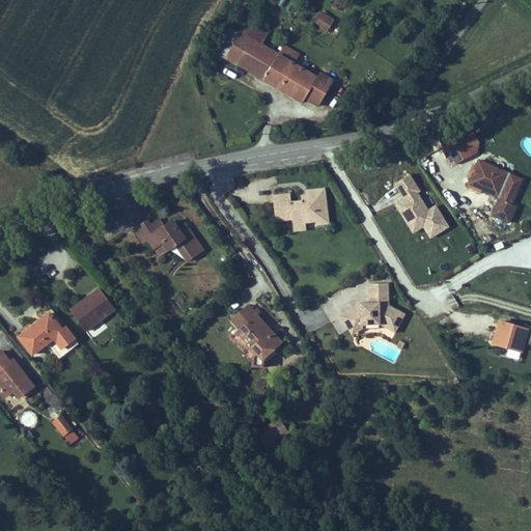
[(323,12),(315,25),(328,32),(335,20),(323,12)]
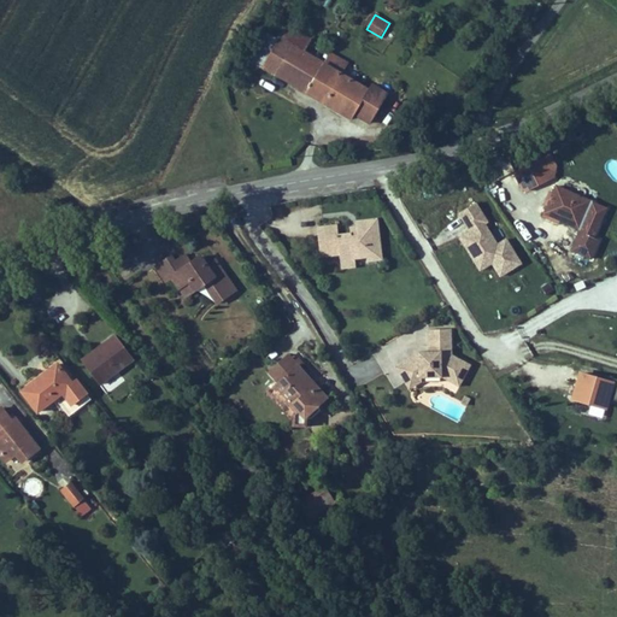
[(306,94),(325,63),(306,52),(313,39),(288,24),(280,39),(262,68),(306,94)]
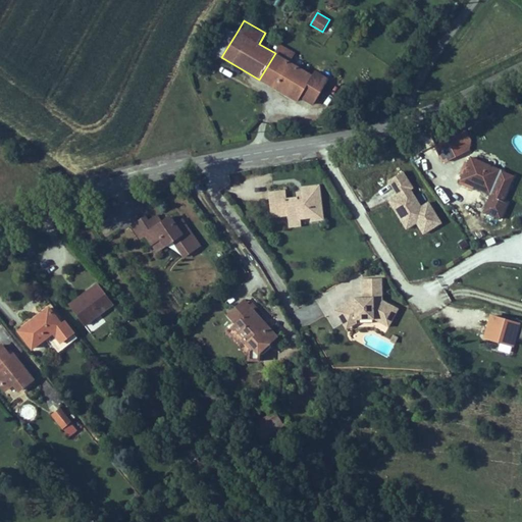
[(209,50),(221,57),(237,33),(224,25),(209,50)]
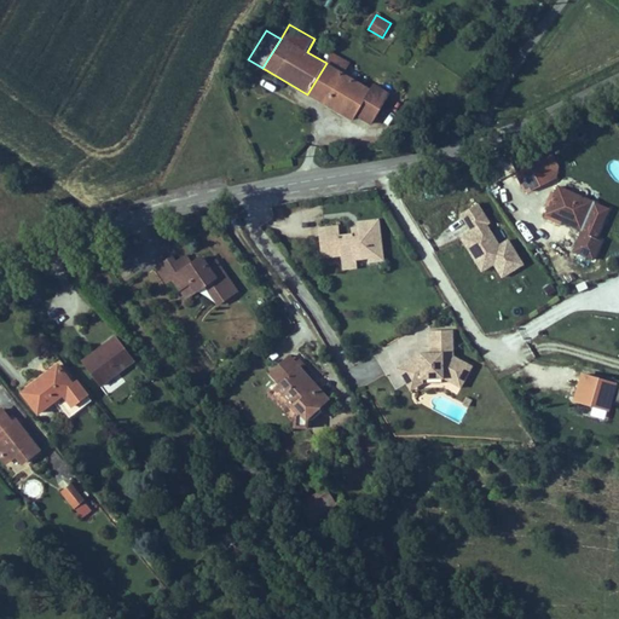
[(333,53),(327,63),(343,74),(350,63),(333,53)]
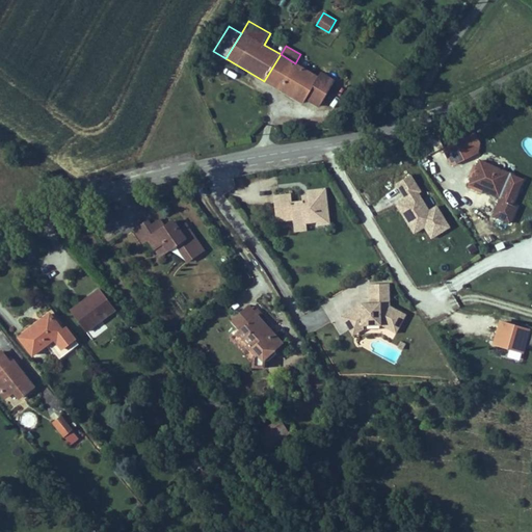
[(295,63),(281,54),(264,81),(303,105),(307,100),(320,108),(336,81),(321,73),(319,77),(295,63)]
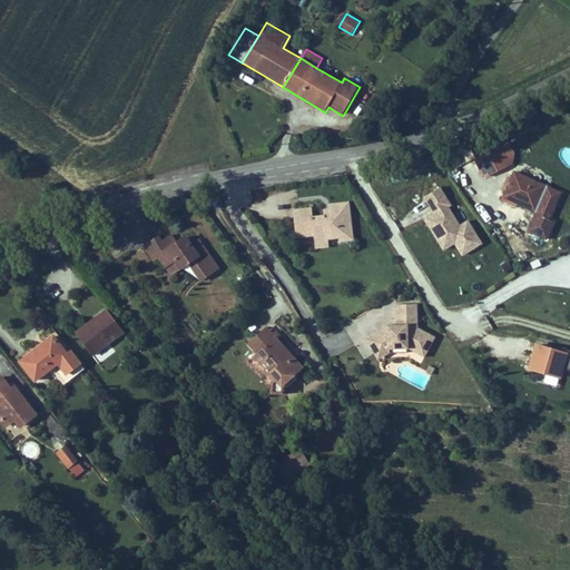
[(516,155),(510,143),(474,161),(482,176),(489,178),(513,166),(516,155)]
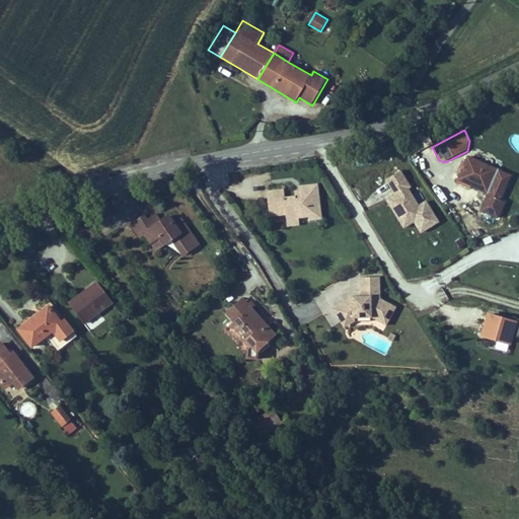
[(513,176),(467,158),(457,181),(488,195),(479,213),(499,222),(506,205),(501,203),(513,176)]
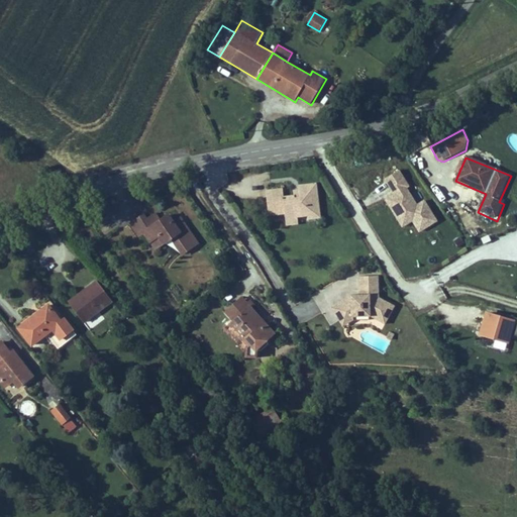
[(401,173),(386,182),(395,196),(385,202),(402,229),(413,222),(419,232),(436,221),(424,202),(418,206),(408,190),(411,188),(401,173)]
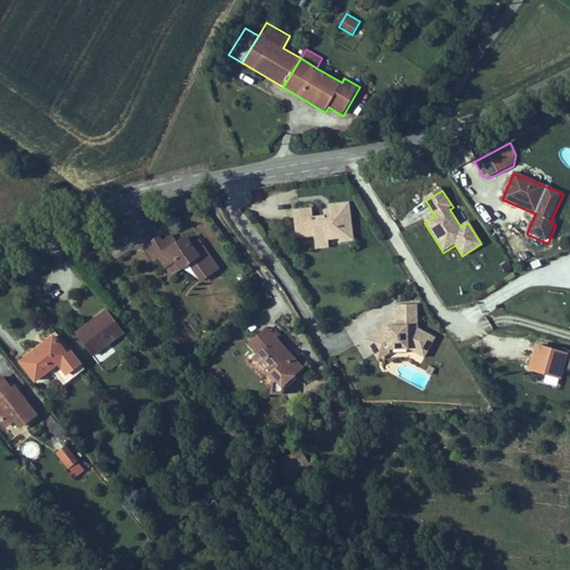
[(313,207),(294,209),(296,227),(313,226),(314,237),(315,243),(330,242),(338,239),(340,243),(355,241),(350,202),(331,204),(331,208),(333,220),(325,222),(324,216),(314,217),(313,207)]
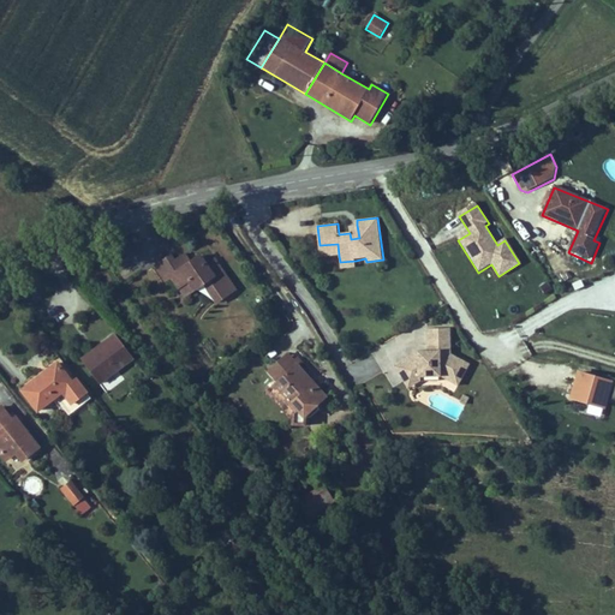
[(348,226),(350,233),(351,239),(359,238),(357,225),(348,226)]
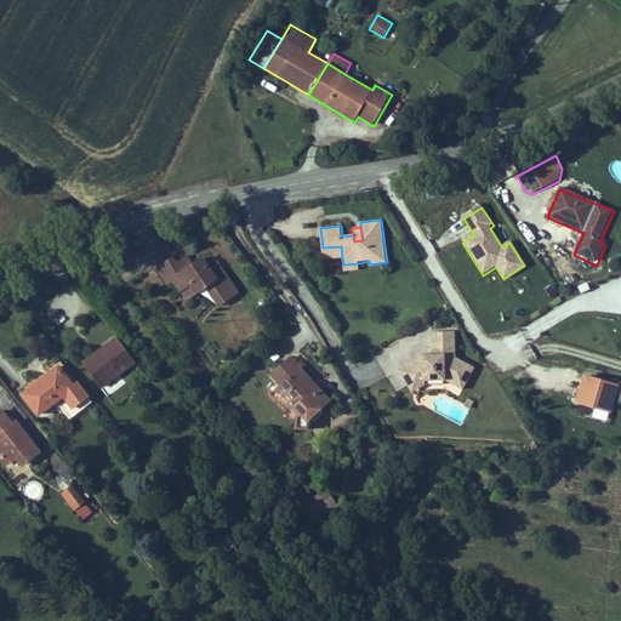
[(341,246),(323,248),(325,261),(342,258),(341,246)]
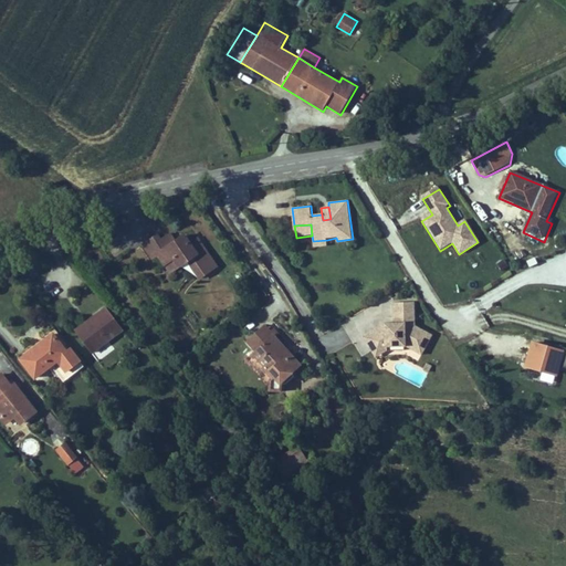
[(217,266),(197,238),(188,244),(182,236),(175,241),(170,234),(166,237),(171,244),(165,250),(159,242),(156,238),(144,247),(153,260),(158,257),(165,265),(175,259),(180,266),(188,261),(200,279),(217,266)]
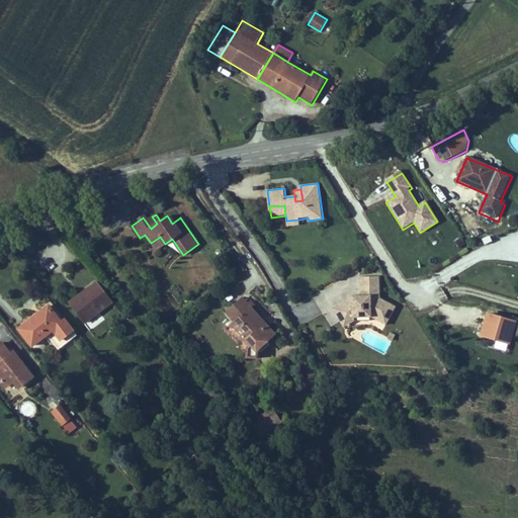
[(157,224),(152,217),(146,222),(151,229),(157,224)]
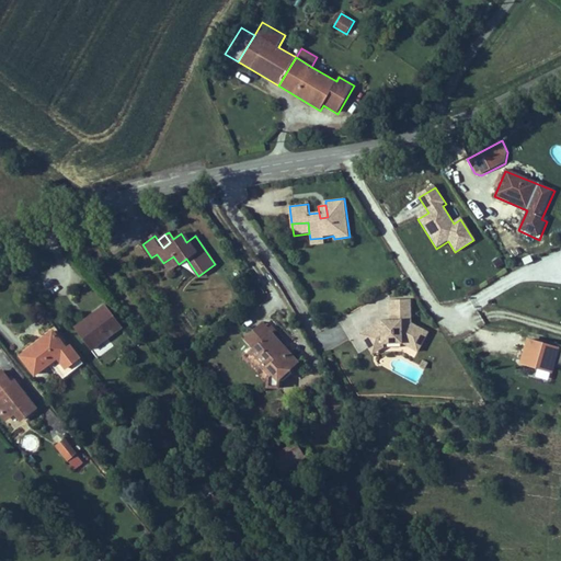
[(157,254),(151,258),(158,267),(163,263),(157,254)]
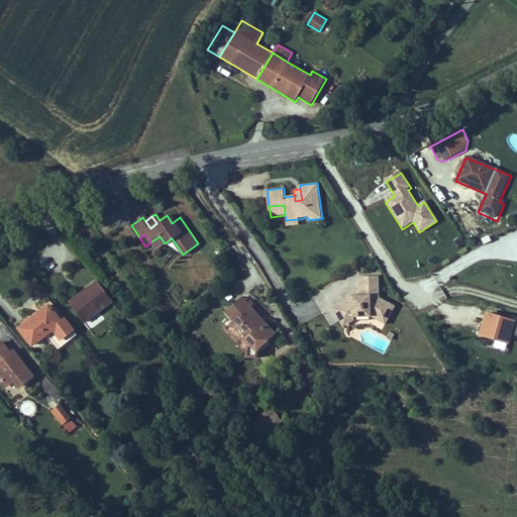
[(160,236),(150,242),(156,249),(165,243),(160,236)]
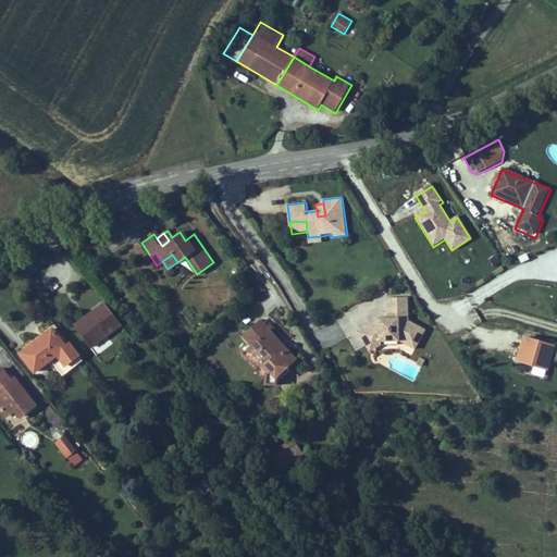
[(378,318),(378,321),(359,332),(368,346),(379,339),(381,342),(400,342),(401,342),(417,349),(428,330),(408,320),(409,317),(409,297),(386,298),(387,317),(378,318)]
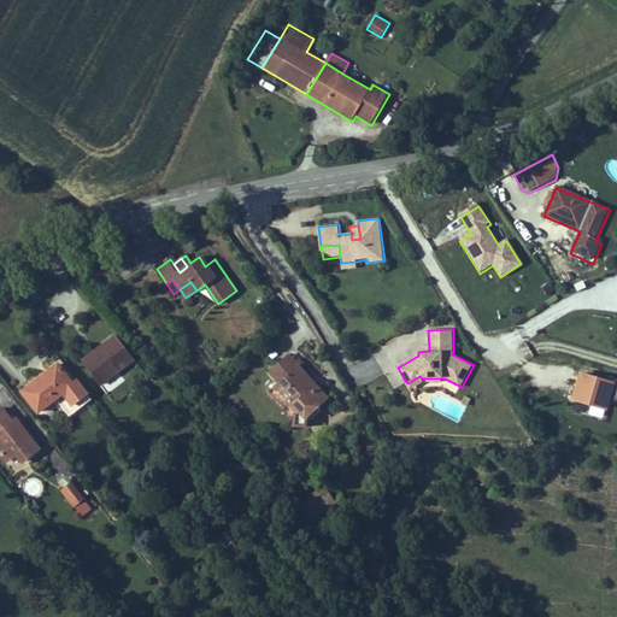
[(134,362),(115,336),(82,362),(101,387),(134,362)]
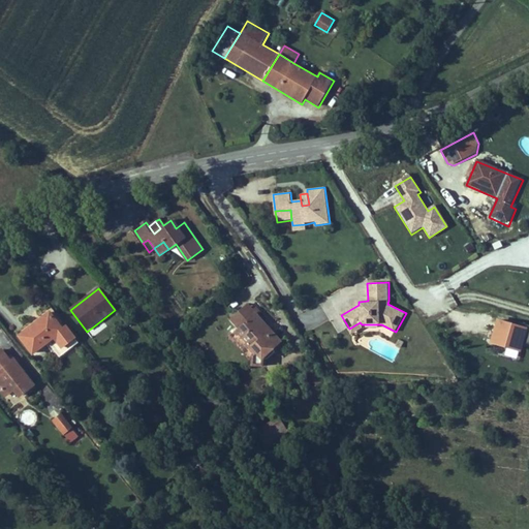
[(245,345),(252,353),(251,368),(263,368),(265,360),(283,343),(258,316),(261,313),(256,307),(253,310),(248,304),(229,320),(238,330),(234,334),(237,337),(239,335),(246,343),(245,345)]
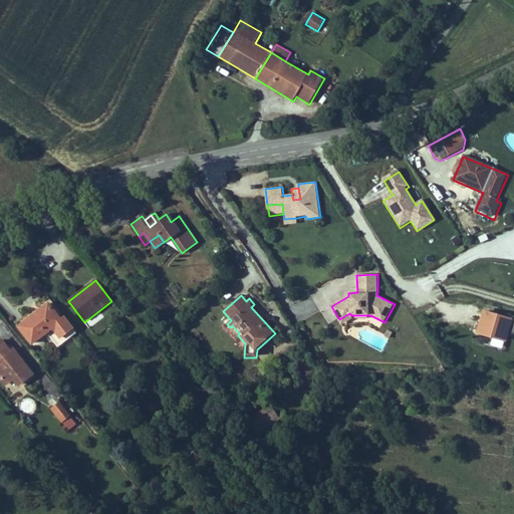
[(64,316),(60,319),(48,303),(17,327),(31,346),(47,334),(59,324),(67,333),(73,328),(64,316)]
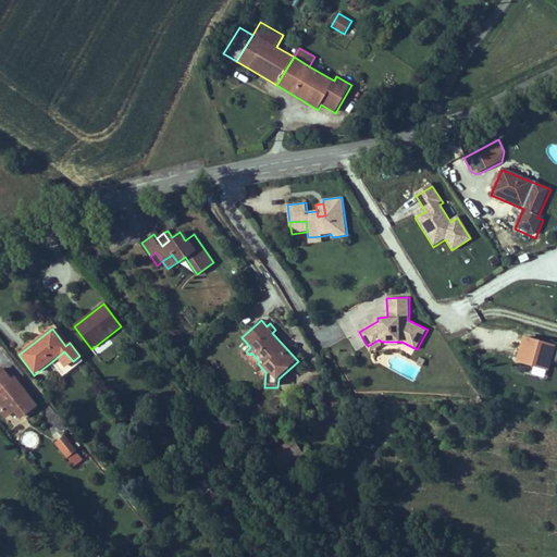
[(379,339),(368,346),(371,353),(383,346),(400,345),(400,342),(381,342),(379,339)]
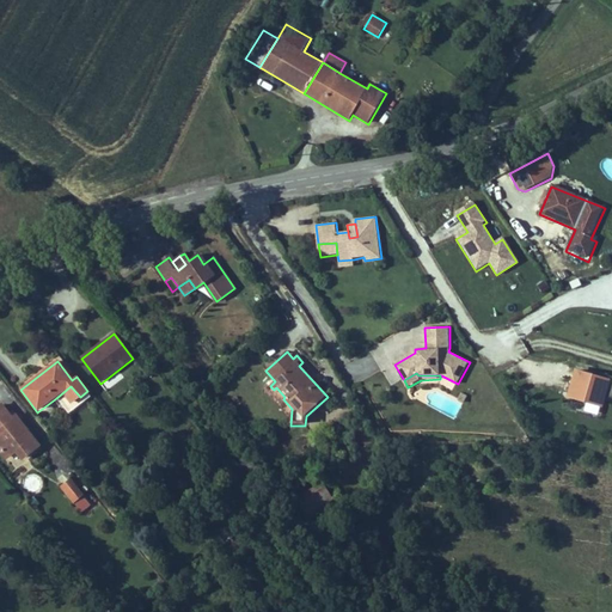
[(595,378),(577,373),(570,397),(605,408),(607,399),(611,399),(611,378),(597,374),(595,378)]
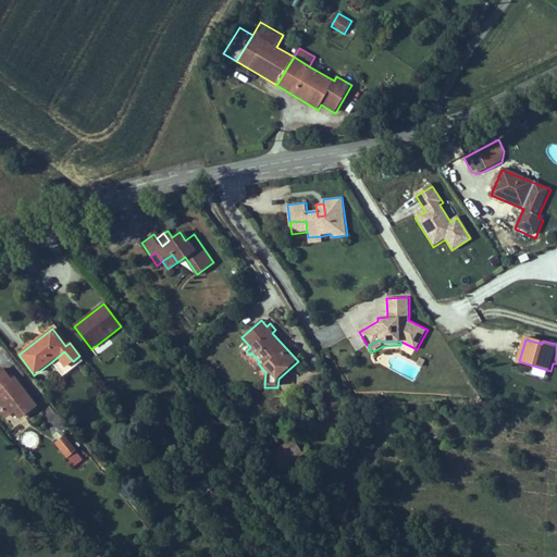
[(83,361),(79,356),(73,361),(64,351),(51,362),(63,376),(83,361)]
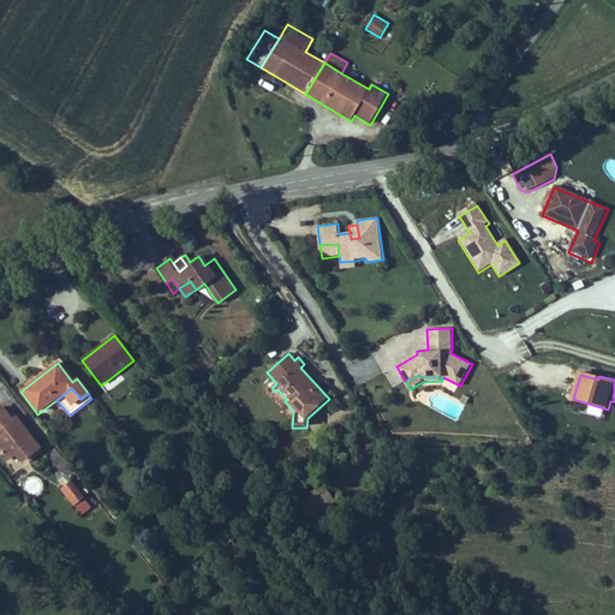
[(42,448),(16,416),(13,418),(3,405),(0,406),(0,454),(7,464),(17,455),(23,464),(42,448)]
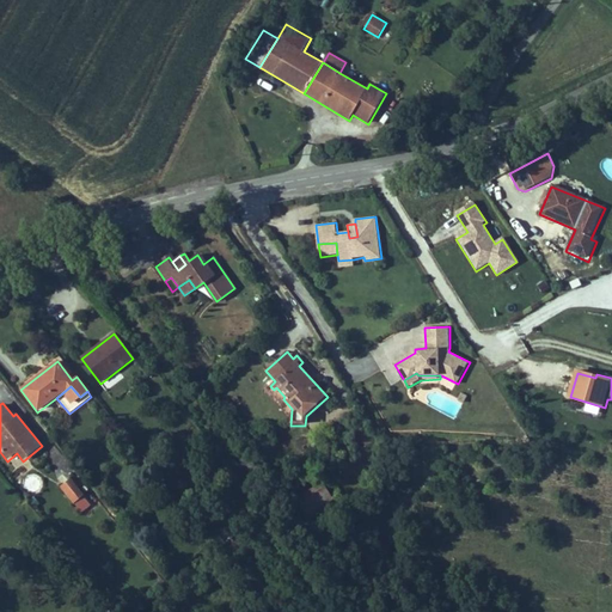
[(85,496),(72,478),(61,488),(74,505),(74,503),(84,496),(85,496)]
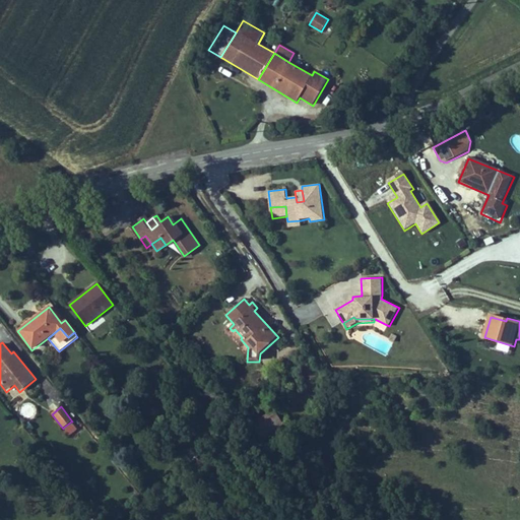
[(250,424),(259,438),(282,424),(273,409),(250,424)]
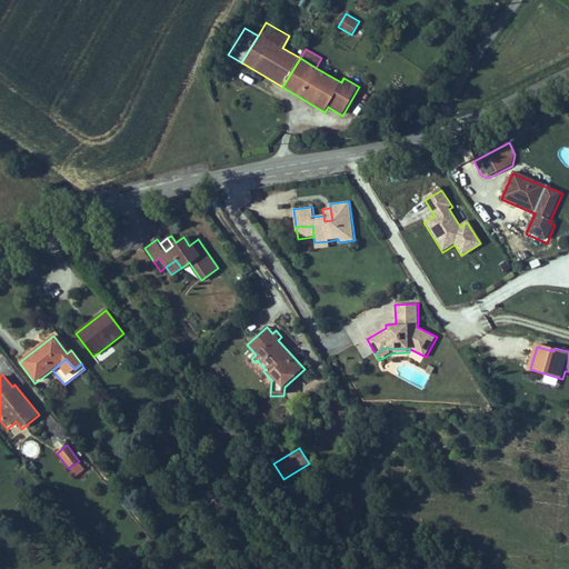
[(85,470),(78,461),(69,468),(76,477),(85,470)]
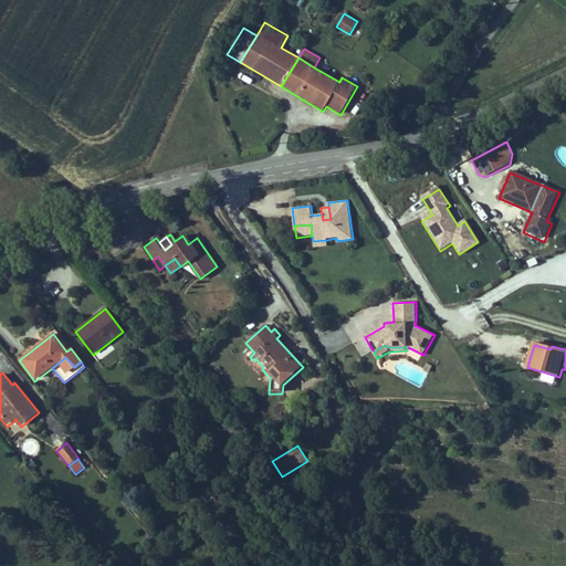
All buildings are outlined.
